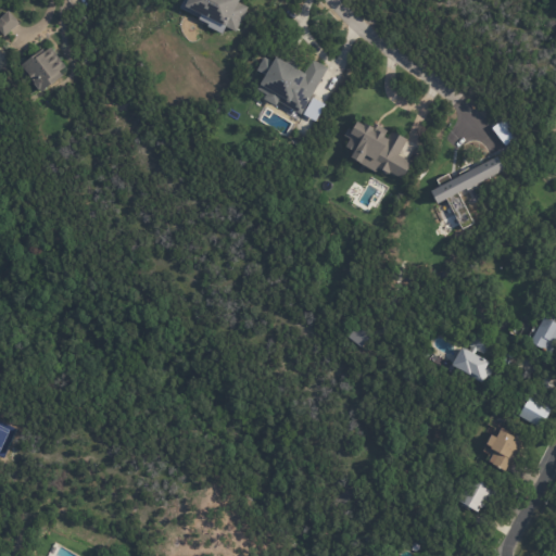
[(238,0),(237,1),(249,8),(236,33),(226,27),(222,35),(206,27),(207,25),(197,20),(198,19),(179,8),(182,0),(238,0)]
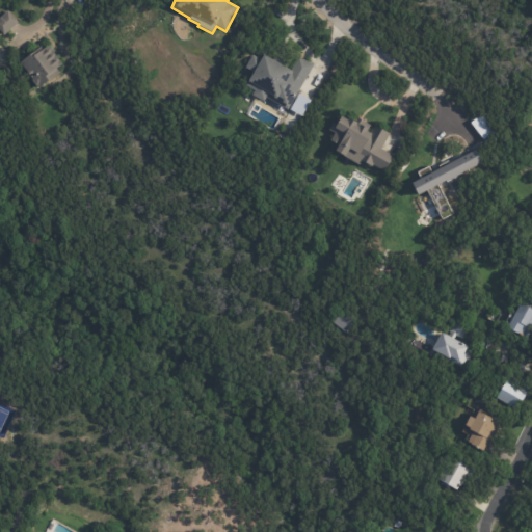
[(17,23),(2,36),(0,34),(0,16),(5,11),(17,23)]
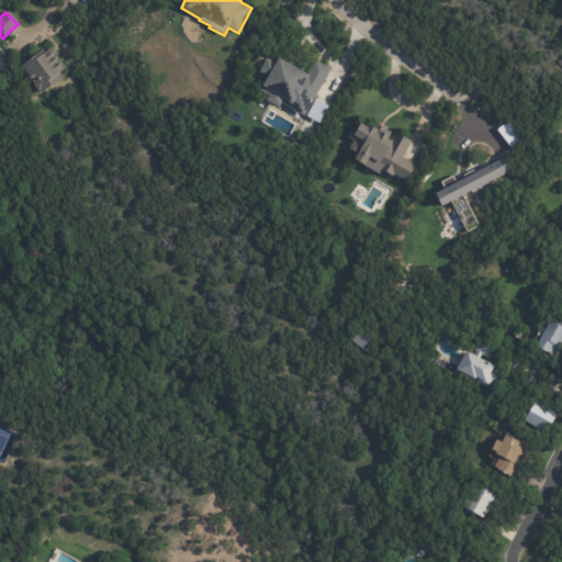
[(54,53),(65,68),(59,72),(63,77),(40,93),(38,92),(37,91),(33,87),(34,85),(20,66),(42,51),(44,53),(51,47),(54,53)]
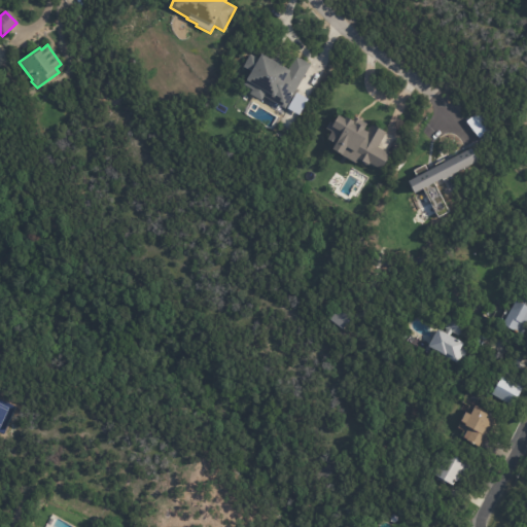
[(280,68),(285,71),(293,57),(309,66),(281,110),(260,99),(258,103),(246,96),(248,92),(241,88),(242,84),(241,82),(246,72),(240,69),(248,56),(255,60),(257,56),(280,68)]
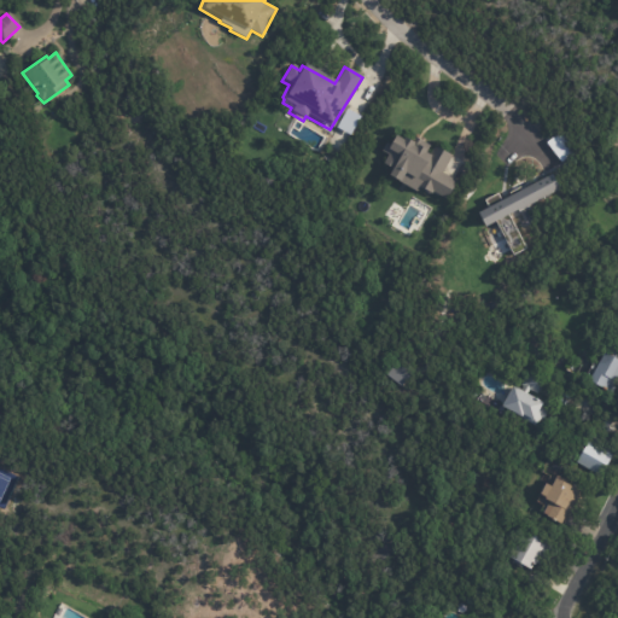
[(445,203),(456,180),(443,173),(452,156),(417,138),(414,144),(396,134),(391,145),(386,143),(382,151),(388,155),(383,164),(392,169),(390,175),(445,203)]
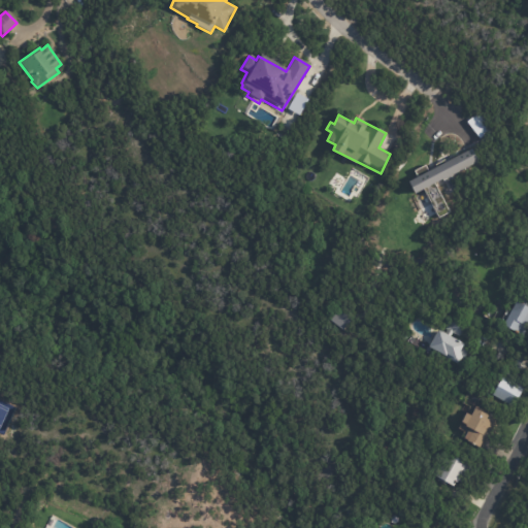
[(527,306),(527,323),(522,335),(501,325),(515,300),(527,306)]
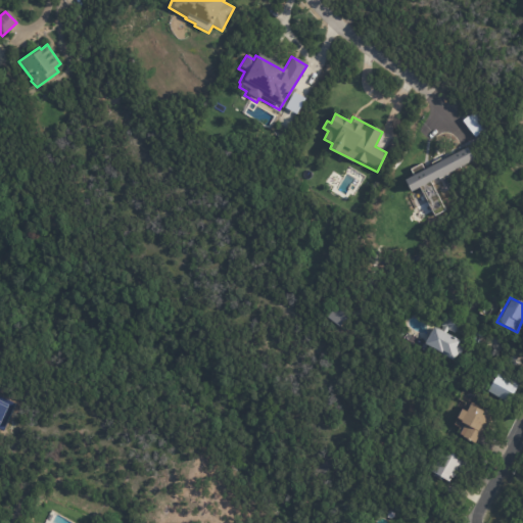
[(462,319),(456,331),(448,327),(445,332),(459,339),(457,342),(464,345),(459,353),(458,352),(454,360),(439,351),(439,352),(423,343),(433,326),(440,330),(443,324),(442,323),(448,311),(463,318),(462,319)]
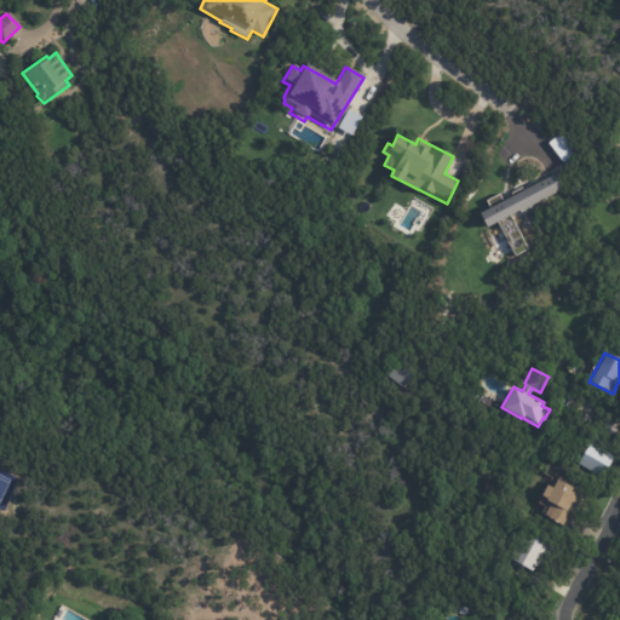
[(604,472),(610,457),(586,448),(580,464),(604,472)]
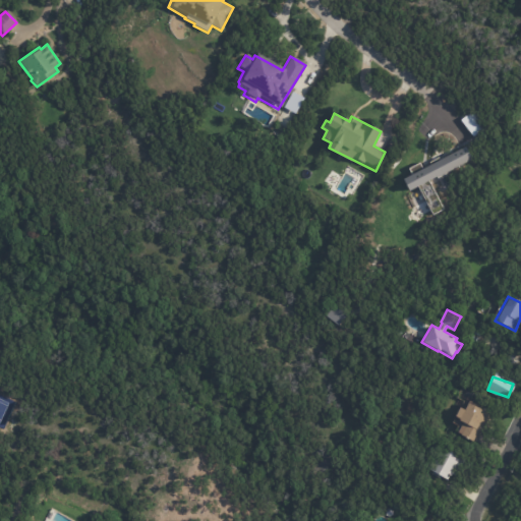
[(462,398),(465,392),(472,396),(469,402),(462,398)]
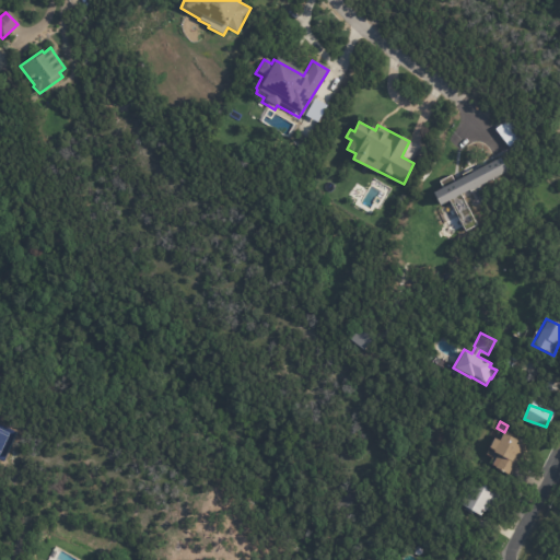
[(505,441),(522,450),(516,459),(518,459),(514,468),(512,467),(510,469),(506,467),(502,476),(488,468),(493,458),(488,455),(488,454),(485,452),(490,442),(494,445),(499,438),(505,441)]
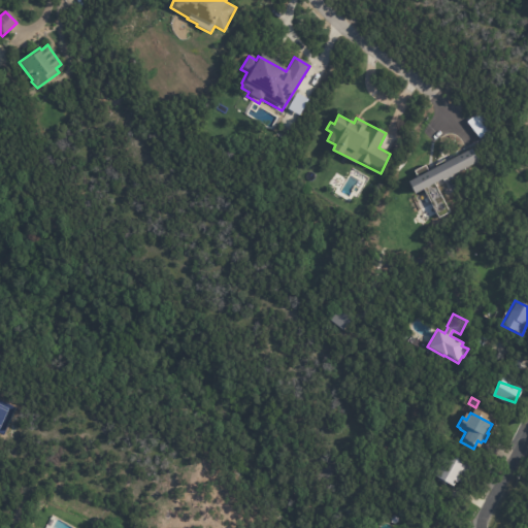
[(468,470),(461,486),(455,482),(450,490),(431,480),(443,457),(468,470)]
